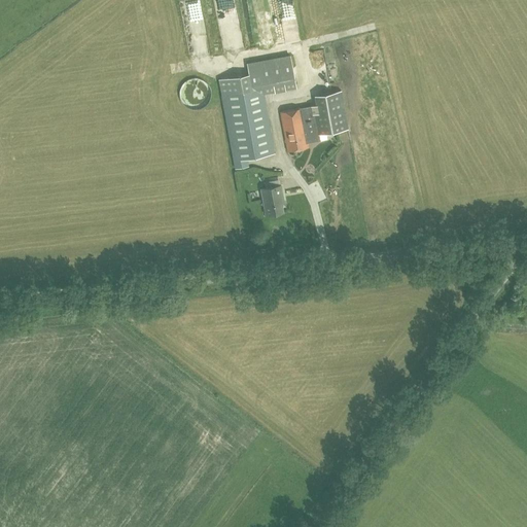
[(257,5),(259,23),(277,21),(275,3),(257,5)]
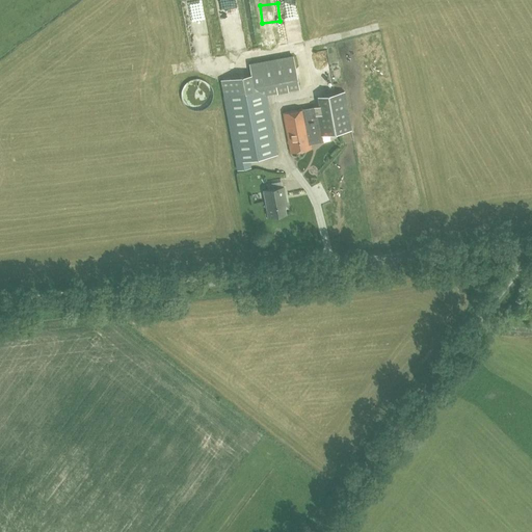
[(328,54),(318,57),(320,65),(330,63),(328,54)]
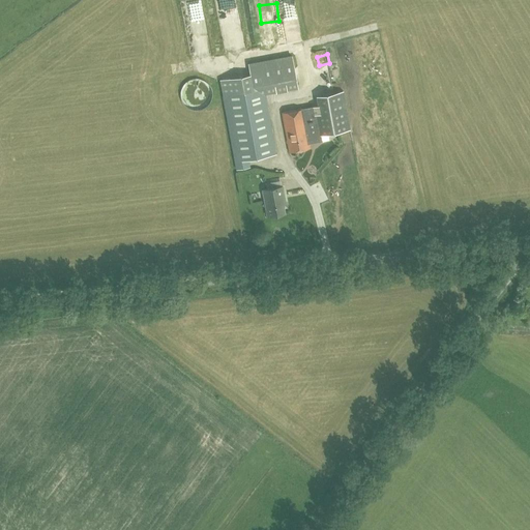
[(224,96),(237,169),(251,167),(248,158),(276,153),(266,94),(298,88),(292,57),(249,65),(251,75),(221,80),(224,96)]
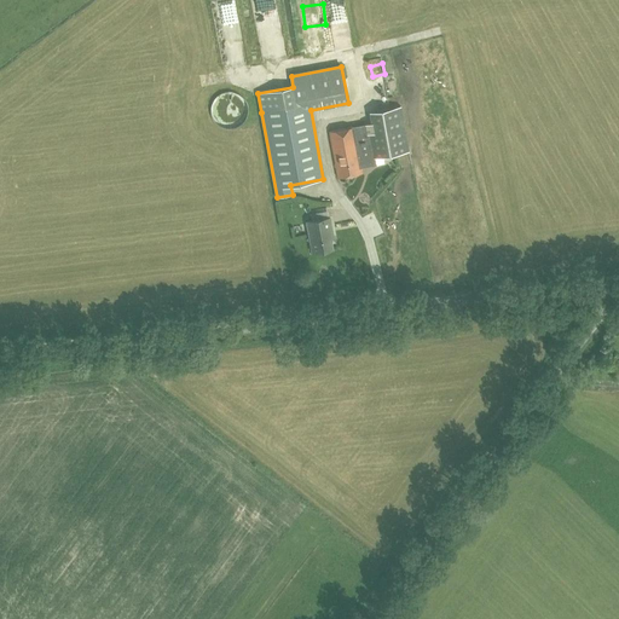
[(329,131),(337,177),(363,172),(362,167),(376,165),(375,157),(409,151),(400,105),(370,111),(374,132),(368,133),(365,125),(354,127),(329,131)]
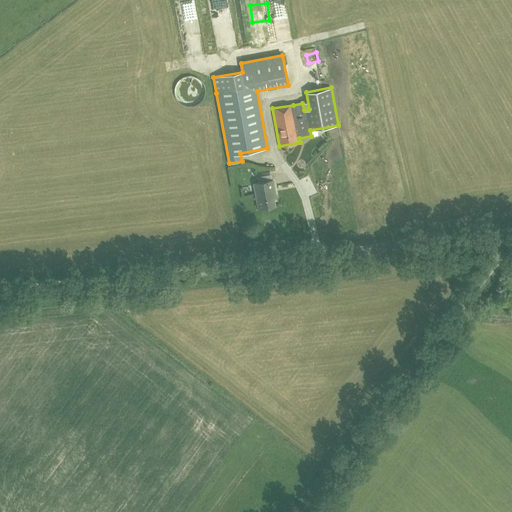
[(254,183),(259,208),(275,205),(274,198),(277,198),(274,179),(273,180),(254,183)]
